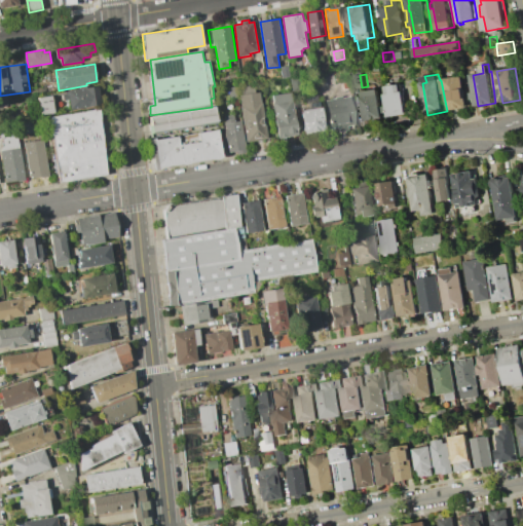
[(443,78),(465,75),(471,108),(452,111),(449,92),(446,94),(443,78)]
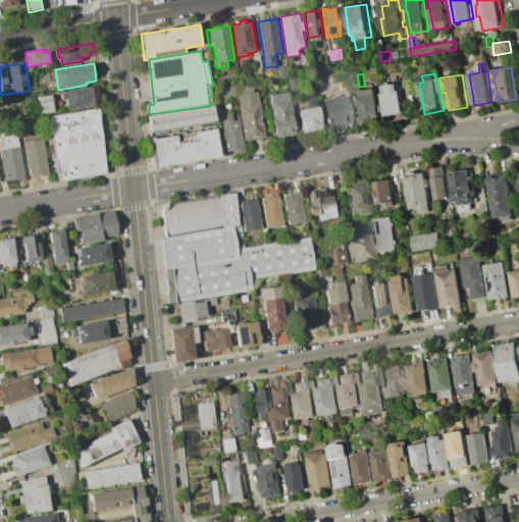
[(292,93),(290,77),(299,75),(302,91),(292,93)]
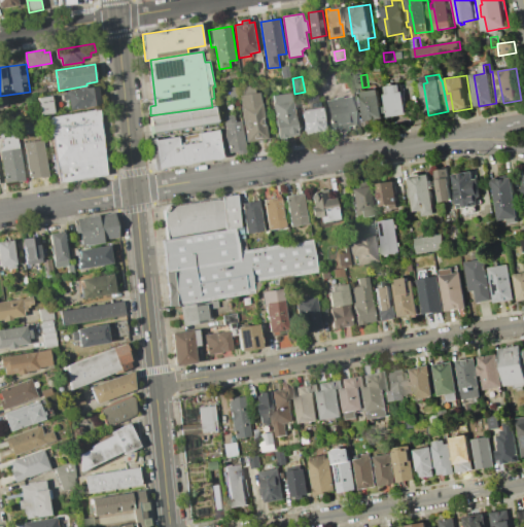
[(344,82),(354,81),(355,91),(345,93),(344,82)]
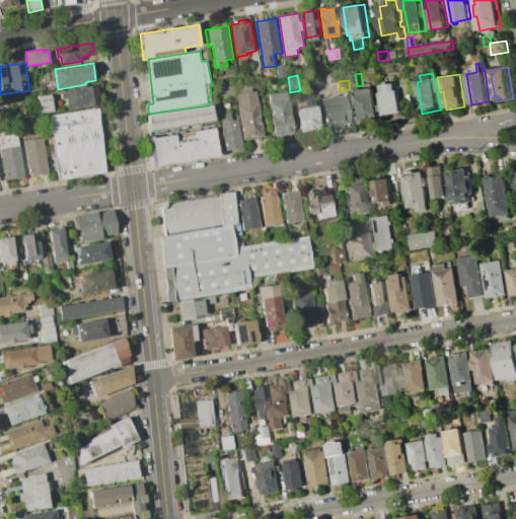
[(404,113),(386,115),(382,85),(399,82),(404,113)]
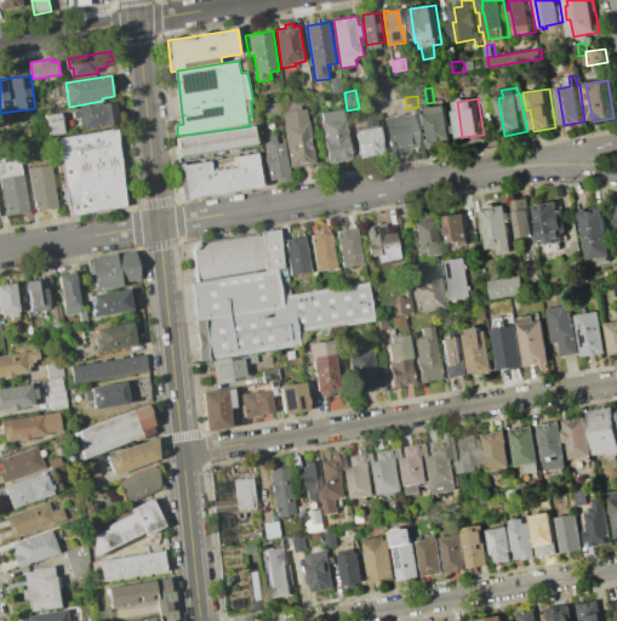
[(116,101),(121,124),(83,131),(80,118),(73,119),(72,109),(116,101)]
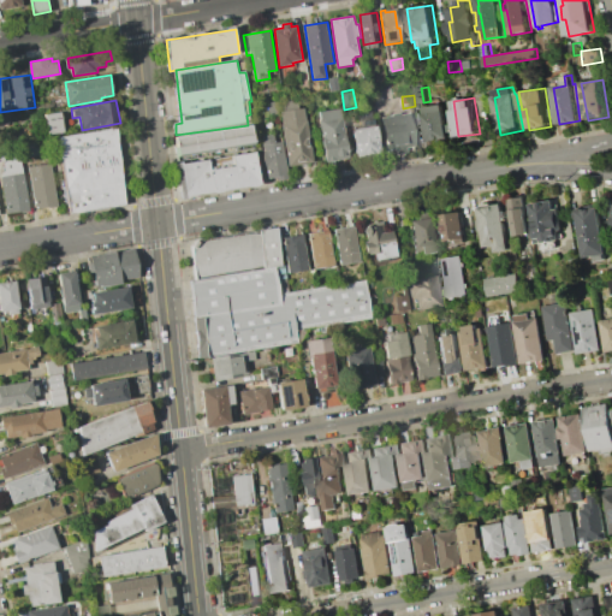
[(315,163),(290,167),(283,124),(285,124),(283,111),(285,111),(284,102),(298,100),(299,108),(306,107),(307,120),(309,120),(315,163)]
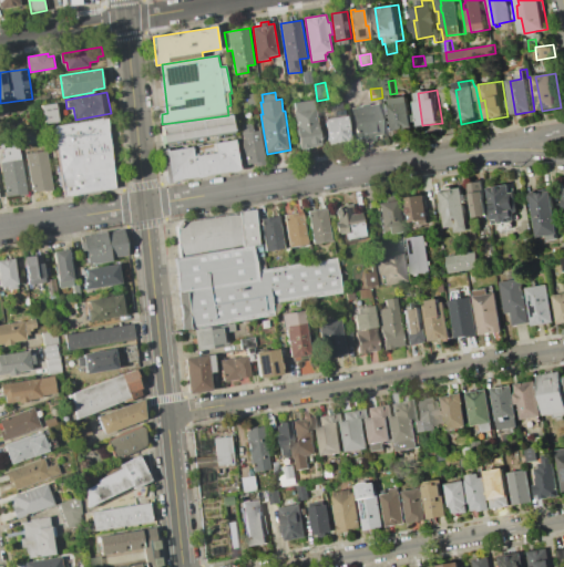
[(248,94),(257,93),(258,105),(249,106),(248,94)]
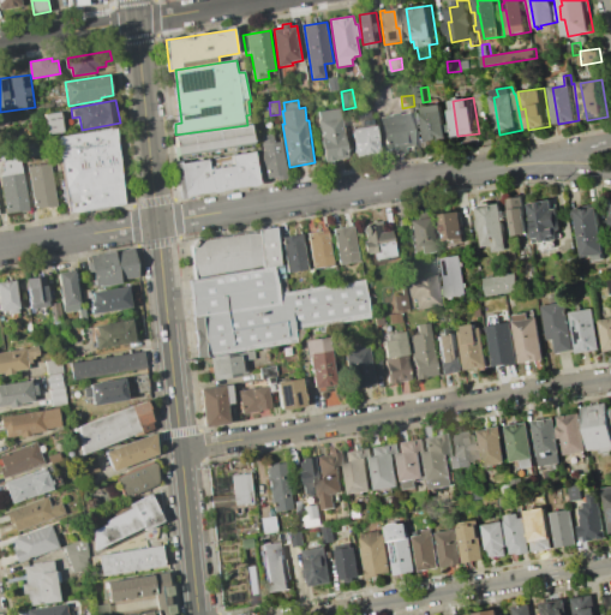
[(451,138),(430,141),(425,106),(447,103),(451,138)]
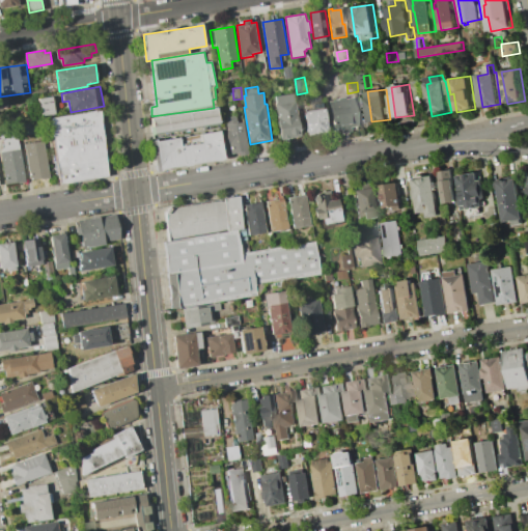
[(295,93),(303,137),(282,141),(275,101),(277,101),(276,96),(295,93)]
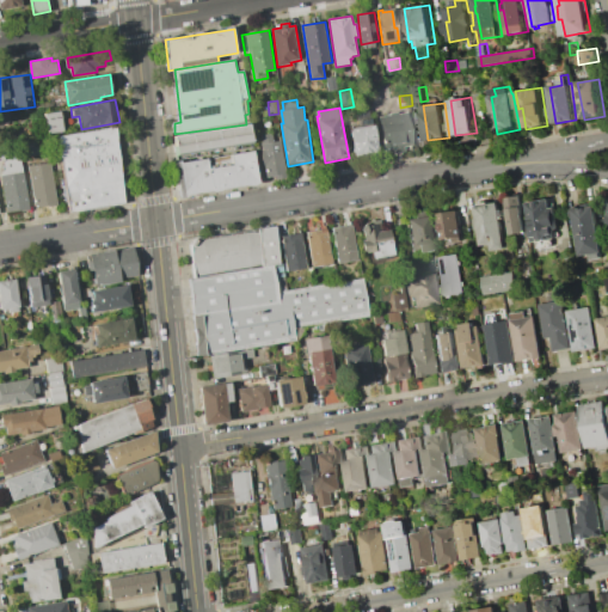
[(45,114),(61,111),(65,132),(49,134),(45,114)]
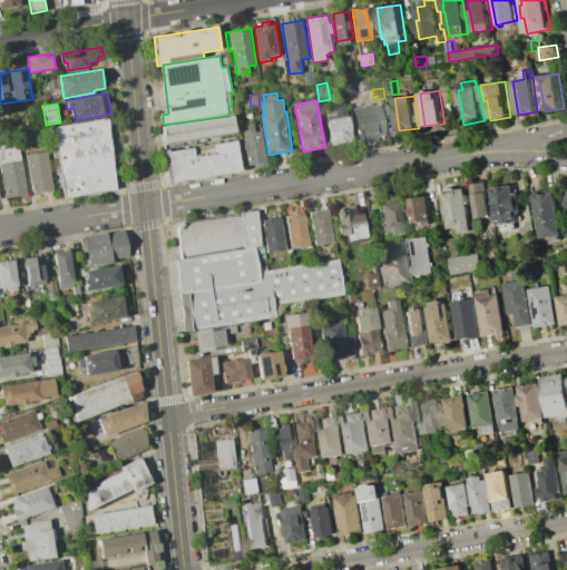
[(382,105),(387,137),(379,138),(379,141),(369,143),(368,138),(359,140),(354,109),(364,108),(364,106),(373,105),(373,106),(382,105)]
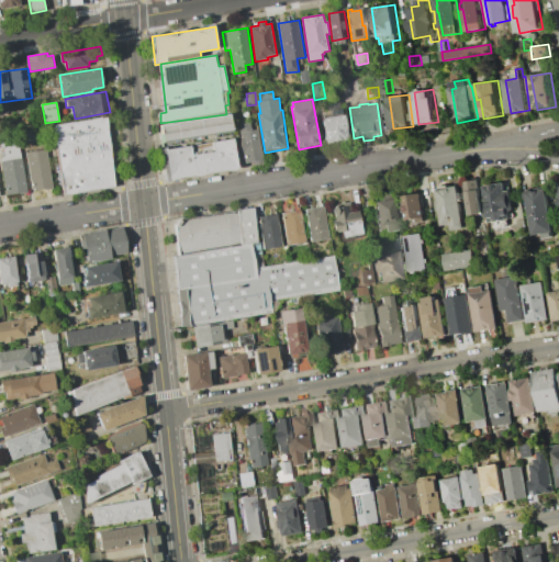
[(322,117),(331,116),(331,111),(341,109),(342,115),(345,114),(346,128),(338,130),(339,142),(325,144),(322,117)]
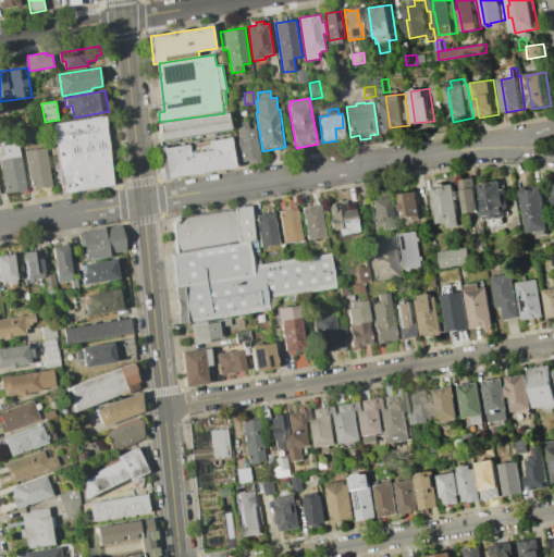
[(63,193),(52,123),(107,114),(113,185),(63,193)]
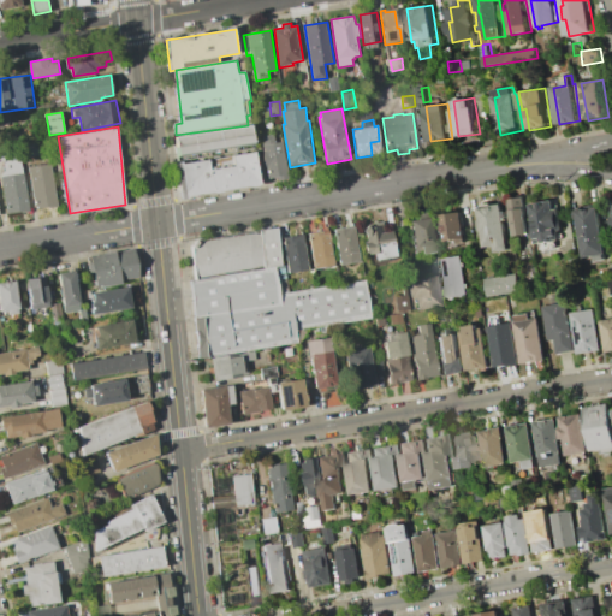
[(177,137),(253,126),(255,144),(179,157),(177,137)]
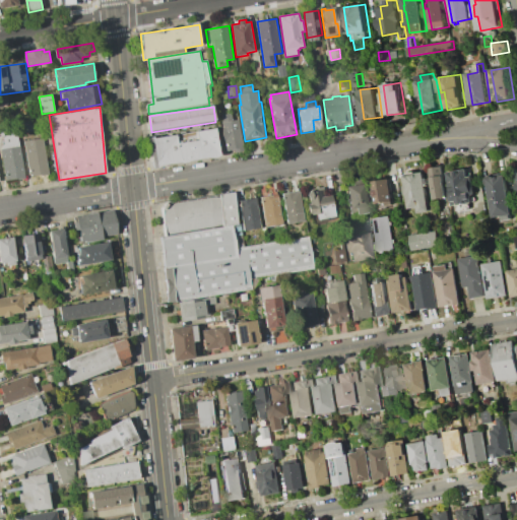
[(239,119),(244,151),(236,152),(235,149),(227,150),(225,141),(223,141),(221,126),(222,126),(220,115),(232,113),(233,120),(239,119)]
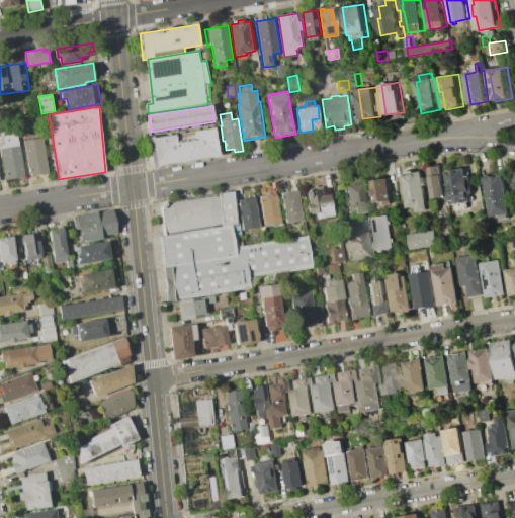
[(18,121),(36,118),(38,130),(20,133),(18,121)]
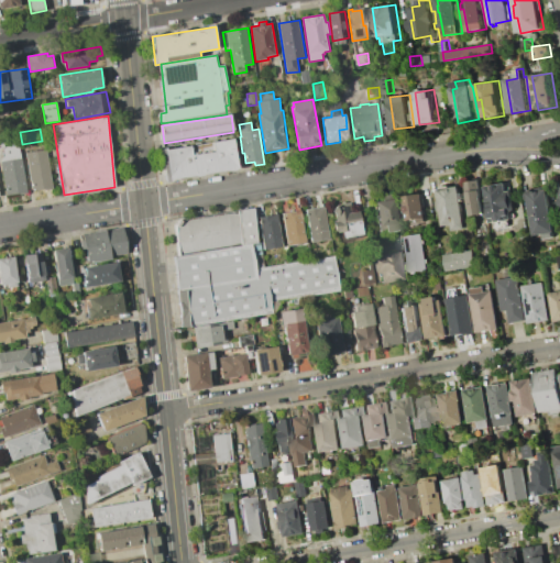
[(166,181),(161,148),(165,147),(166,150),(190,145),(191,154),(213,151),(211,142),(233,139),(238,168),(166,181)]
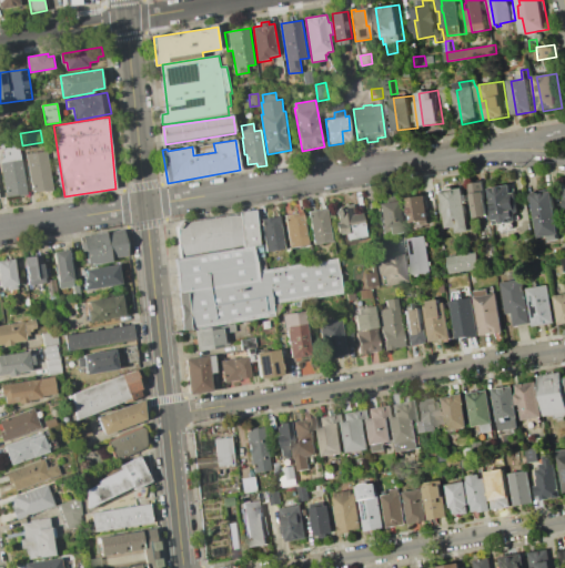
[(193,154),(214,153),(214,144),(192,145),(193,154)]
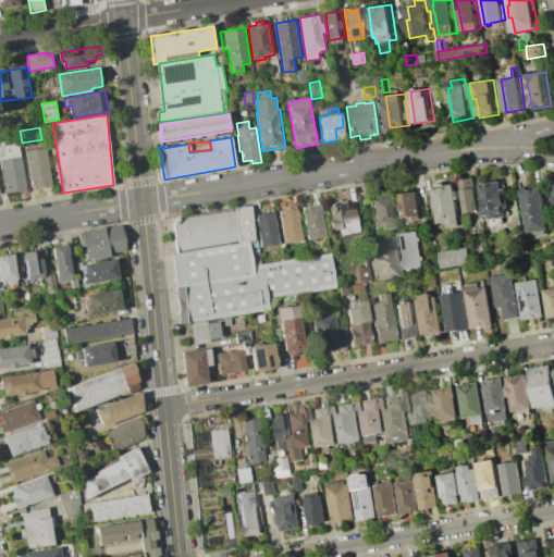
[(20,144),(28,192),(8,195),(2,160),(8,160),(5,146),(20,144)]
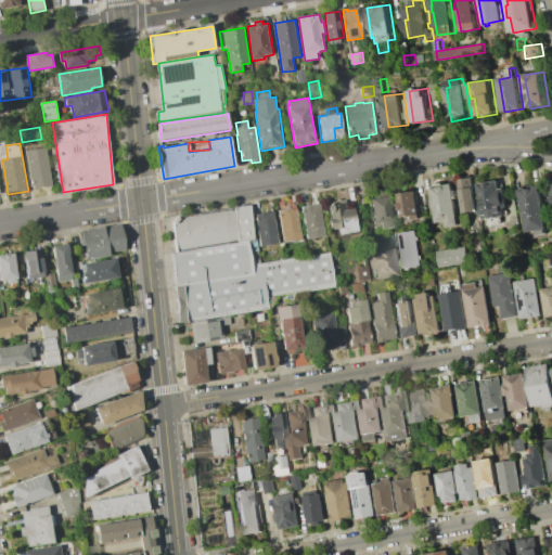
[(47,147),(53,185),(34,190),(27,151),(47,147)]
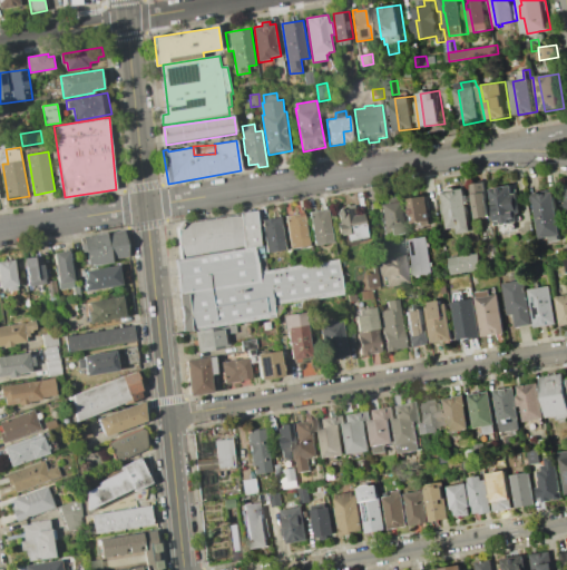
[(488,182),(495,216),(480,218),(473,184),(488,182)]
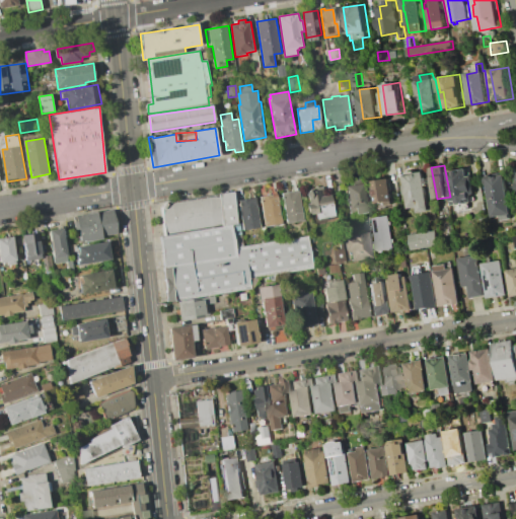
[(450,171),(468,168),(470,176),(474,175),(477,193),(474,193),(475,202),(469,203),(456,205),(450,171)]
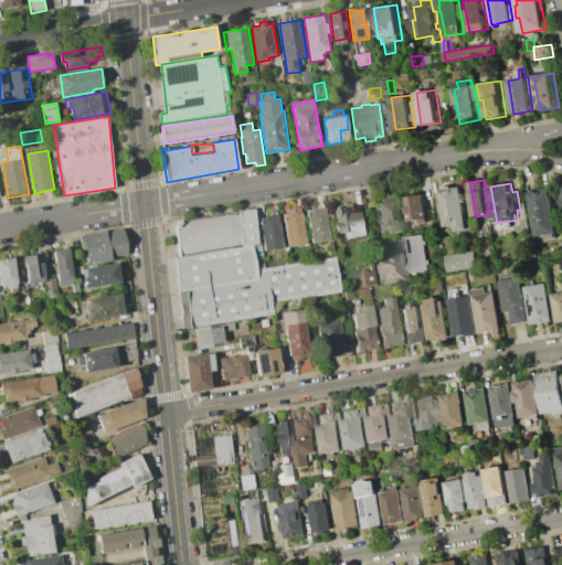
[(465,185),(473,228),(460,231),(459,224),(448,226),(446,211),(442,211),(441,202),(444,202),(442,190),(465,185)]
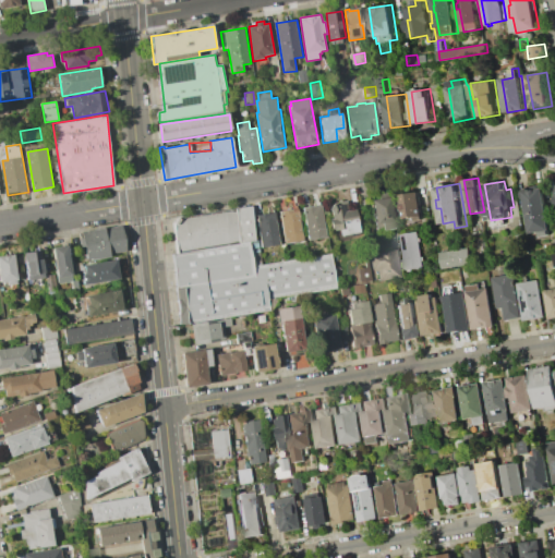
[(546,187),(554,234),(544,235),(543,231),(533,232),(528,197),(527,196),(526,192),(528,190),(532,189),(533,190),(546,187)]
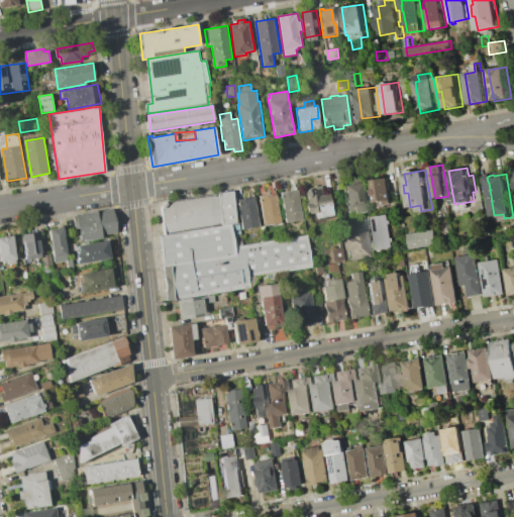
[(390,177),(394,203),(386,204),(386,201),(377,202),(374,180),(390,177)]
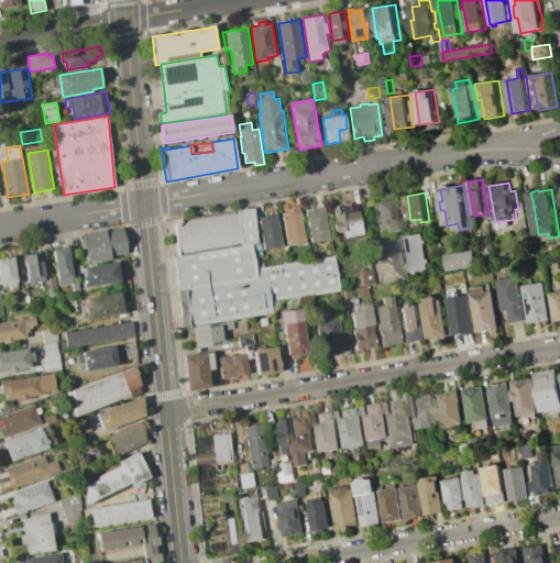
[(394,199),(401,230),(387,232),(386,224),(381,225),(376,202),(394,199)]
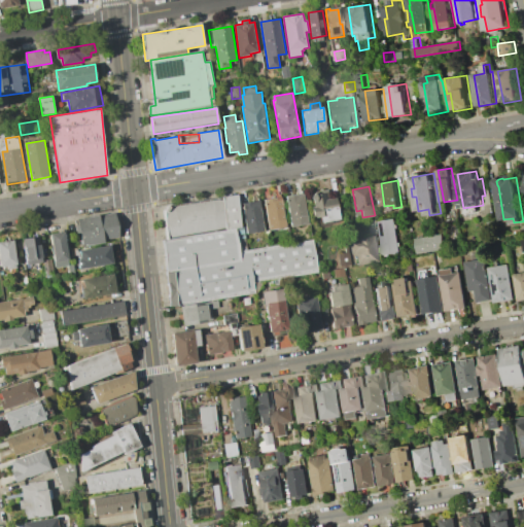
[(341,219),(322,222),(321,216),(315,217),(311,195),(328,192),(329,199),(338,198),(341,219)]
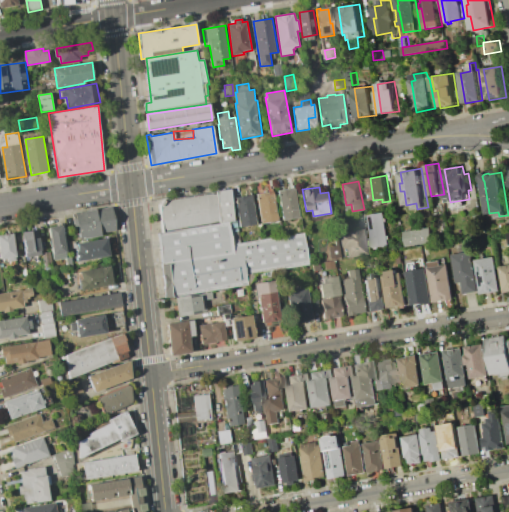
[(166,299),(163,265),(160,233),(164,233),(161,205),(165,200),(232,188),(235,220),(238,220),(242,243),(305,232),(311,263),(246,275),(248,284),(200,293),(200,294),(213,292),(214,299),(206,300),(208,311),(180,315),(177,297),(166,299)]
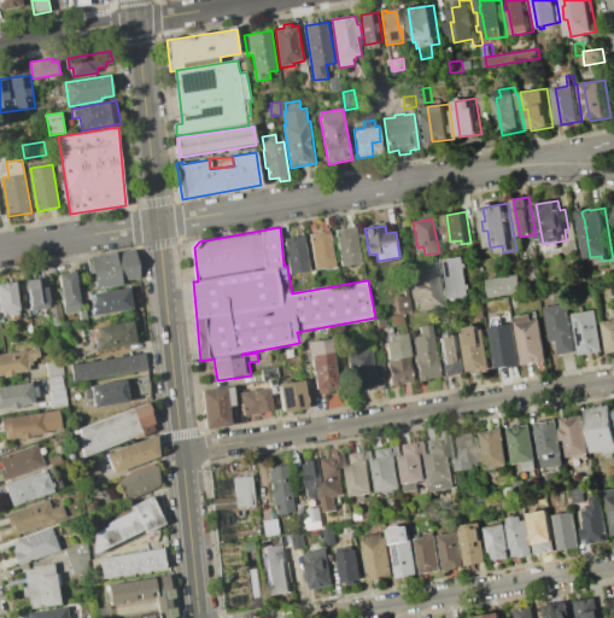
[(337,229),(357,227),(363,262),(343,266),(337,229)]
